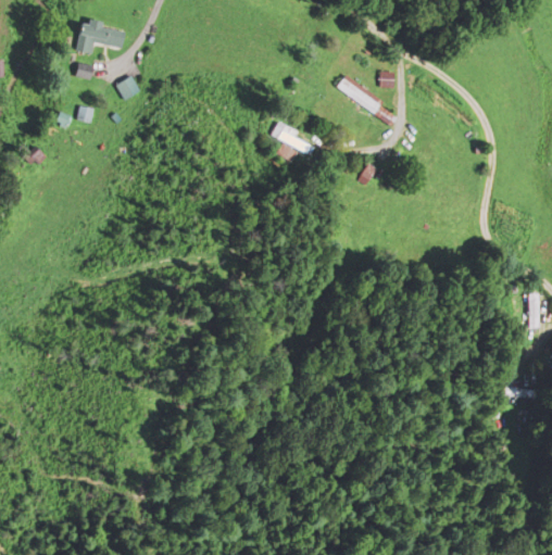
[(125,29),(77,22),(73,51),(92,54),(95,43),(123,48),(125,29)]
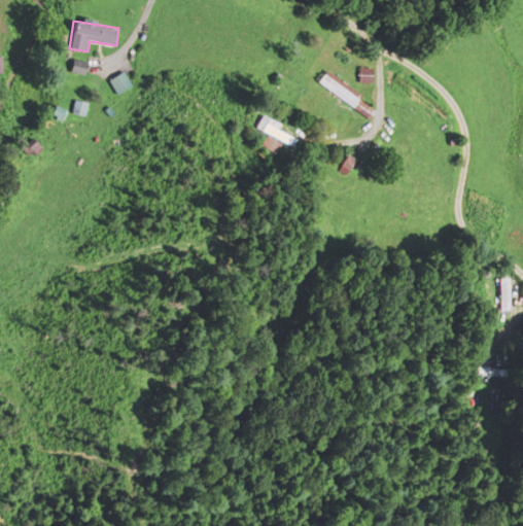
[(358,82),(371,82),(372,69),(359,68),(358,82)]
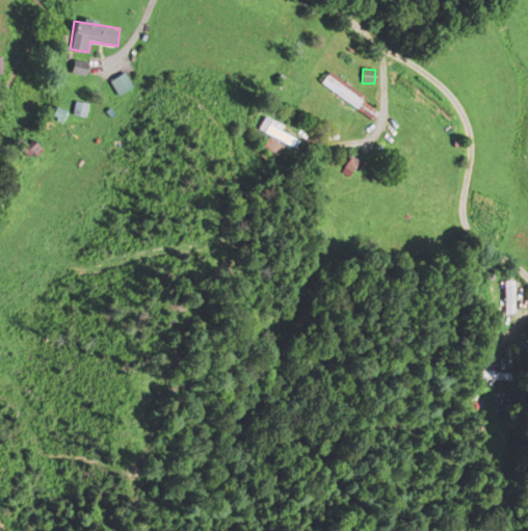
[(121,94),(135,88),(129,73),(114,79),(121,94)]
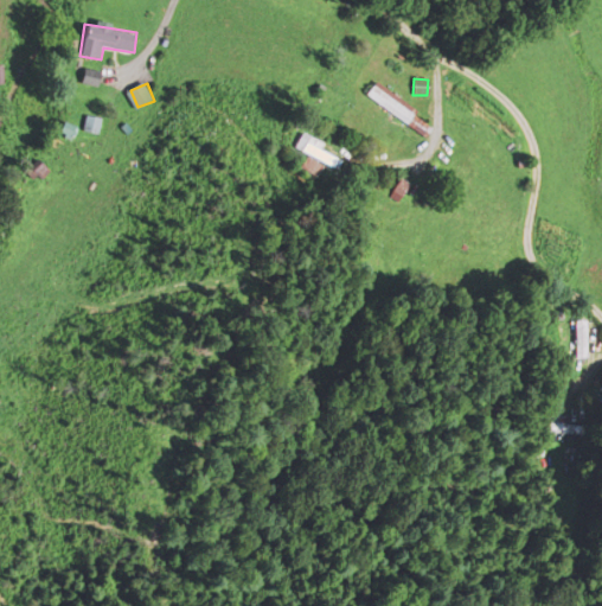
[(416,107),(371,84),(364,100),(409,122),(416,107)]
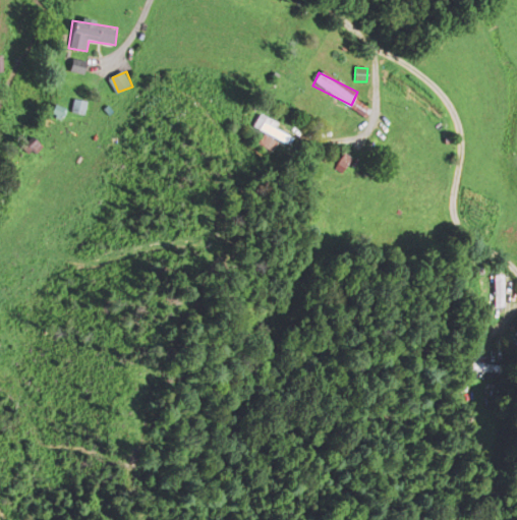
[(277,122),(260,113),(252,126),(284,141),(287,135),(274,128),(277,122)]
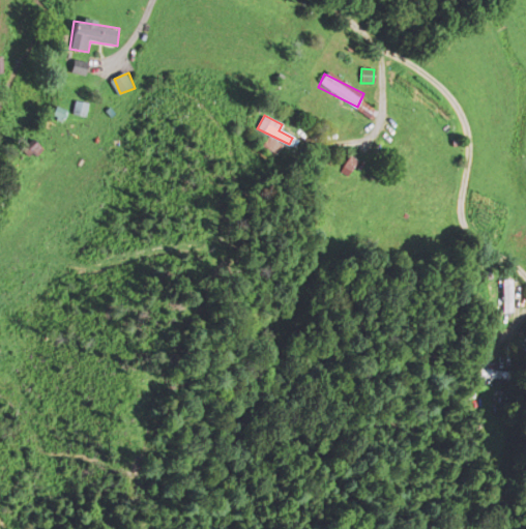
[(504,313),(513,313),(513,280),(504,280),(504,313)]
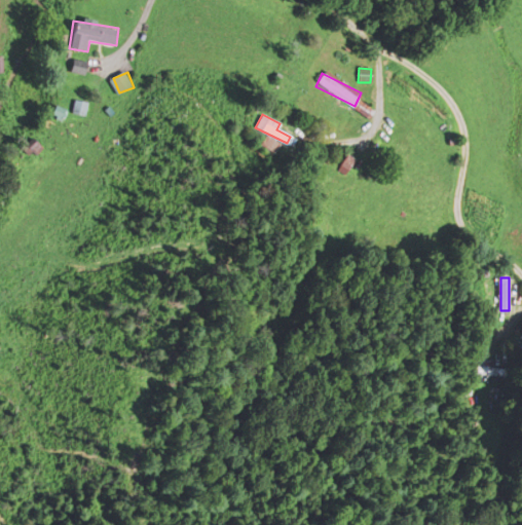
[(497,376),(497,361),(478,361),(478,376),(497,376)]
